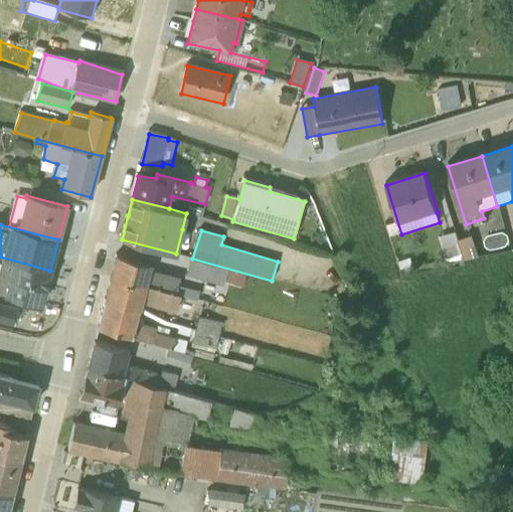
[(447,264),(465,260),(457,233),(439,239),(447,264)]
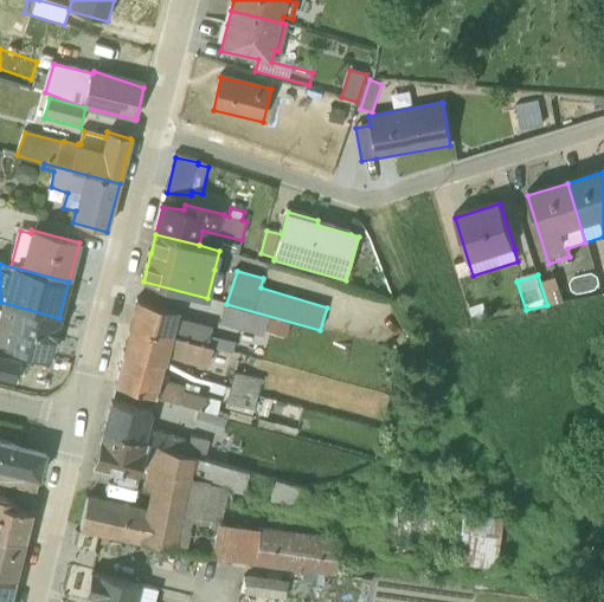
[(548,306),(565,303),(557,279),(541,284),(548,306)]
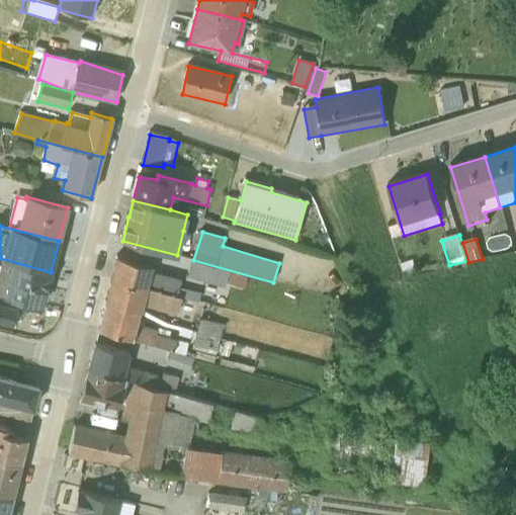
[(112,280),(199,304),(202,294),(181,288),(183,281),(152,273),(154,266),(118,258),(112,280)]
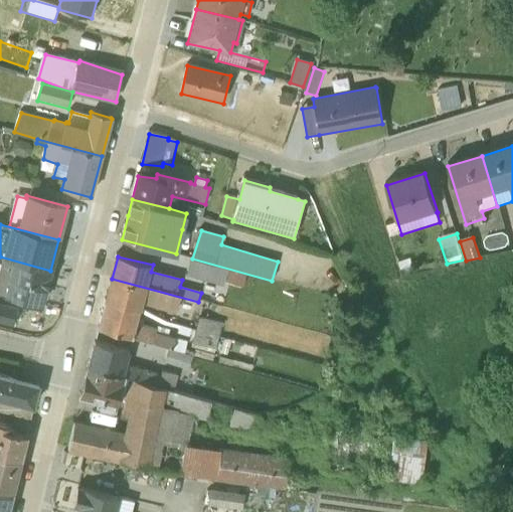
[(50,271),(4,259),(0,275),(0,295),(41,306),(50,271)]
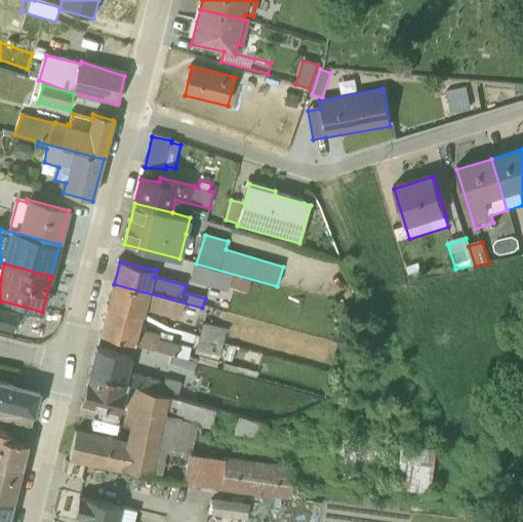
[(234,275),(196,264),(191,281),(229,292),(234,275)]
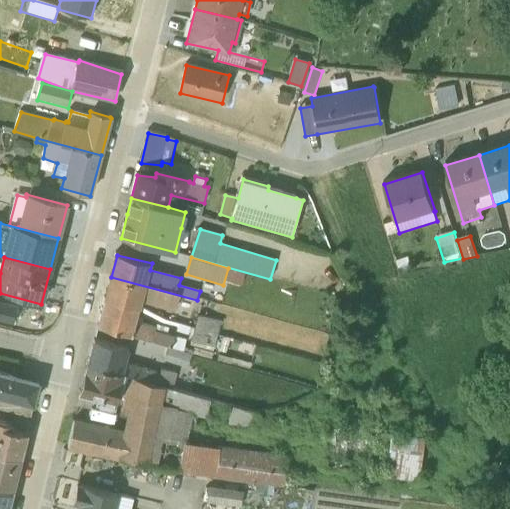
[(111,277),(105,299),(141,308),(142,303),(175,312),(179,296),(111,277)]
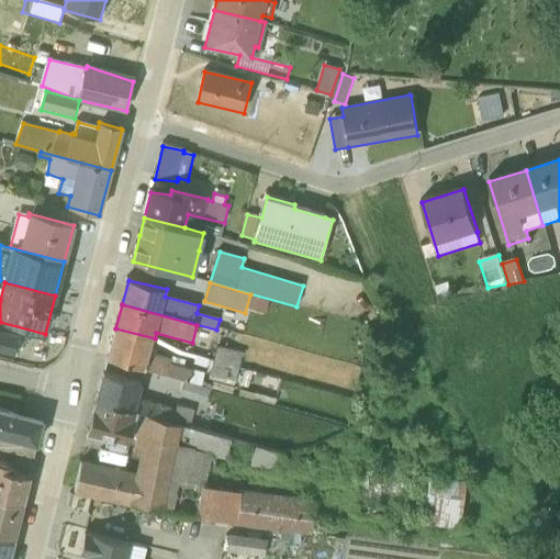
[(153,338),(115,328),(108,359),(202,386),(206,373),(170,362),(171,359),(149,353),(153,338)]
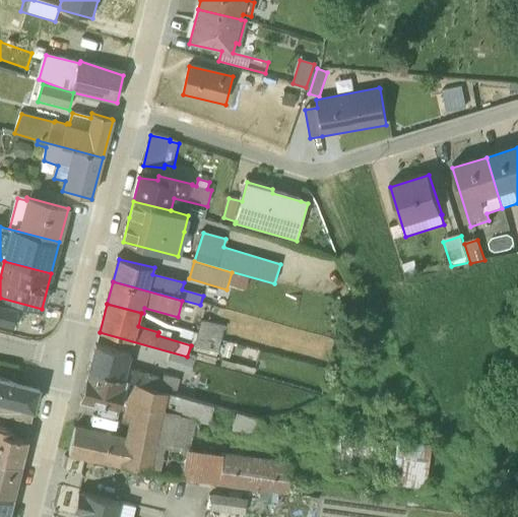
[(19,314),(0,309),(0,327),(15,331),(19,314)]
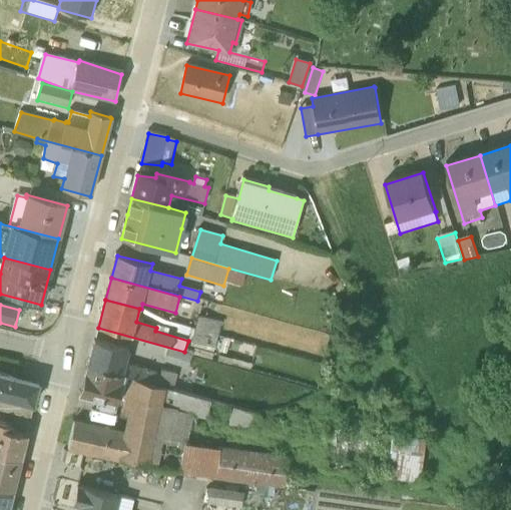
[(221,322),(198,317),(195,329),(218,336),(221,322)]
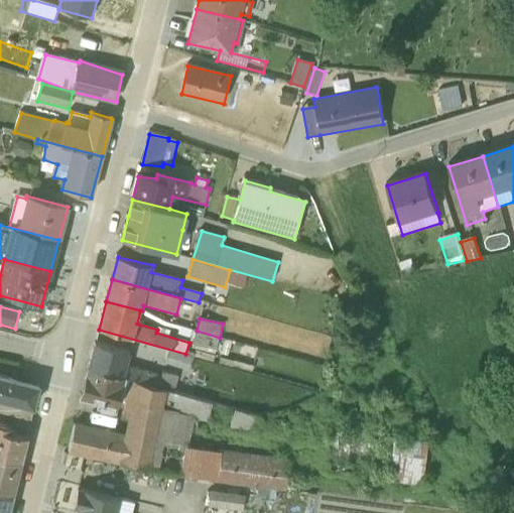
[(220,338),(197,331),(194,344),(216,350),(220,338)]
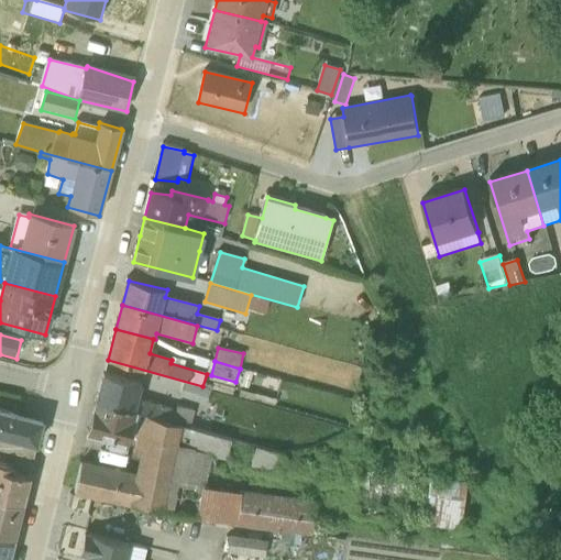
[(143,385),(103,376),(97,403),(190,428),(195,412),(178,406),(177,410),(141,398),(140,398),(143,385)]
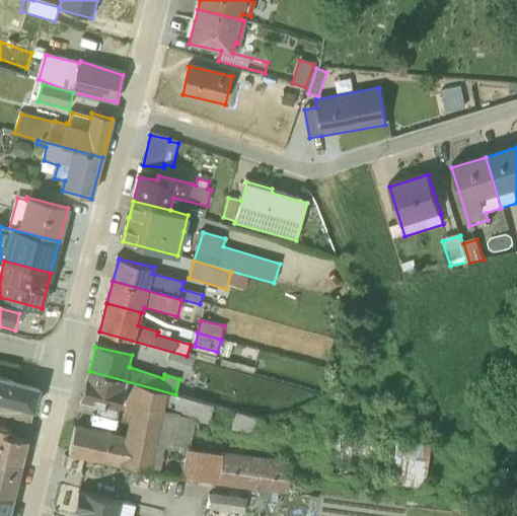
[(170,352),(166,366),(191,373),(195,360),(187,356),(170,352)]
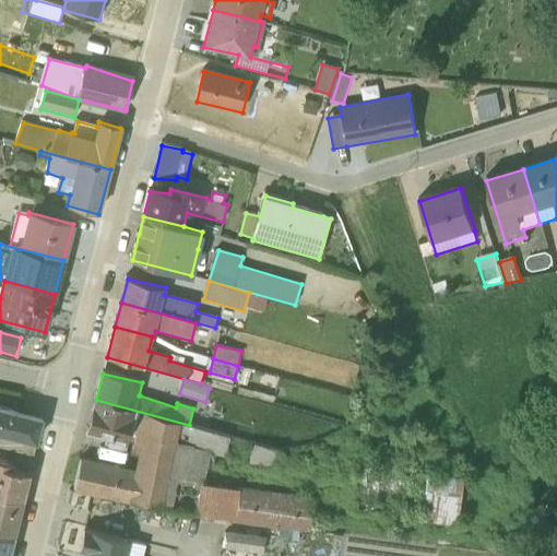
[(108,442),(126,447),(134,411),(96,400),(89,430),(109,437),(108,442)]
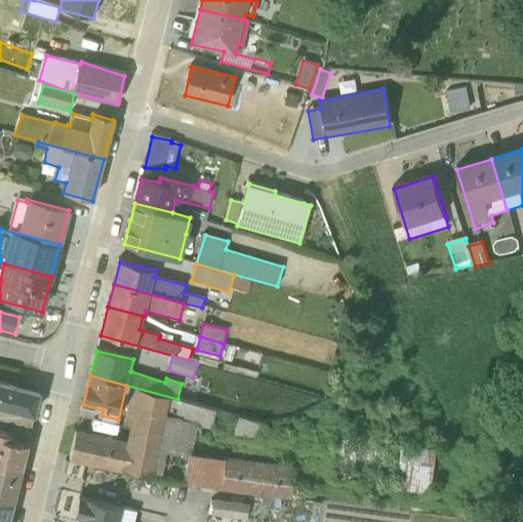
[(0,419),(31,428),(39,395),(34,393),(0,384),(0,419)]
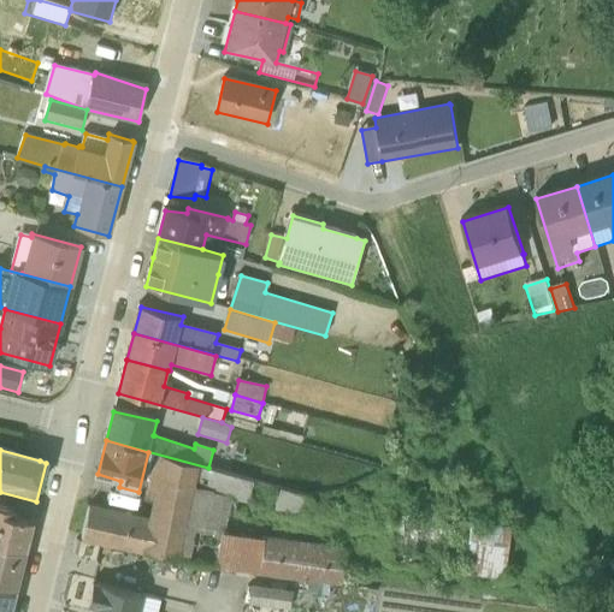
[(261,576),(341,584),(346,548),(265,536),(226,533),(234,500),(247,503),(254,481),(148,452),(142,481),(148,483),(147,497),(152,498),(147,520),(89,507),(82,540),(143,553),(261,576)]
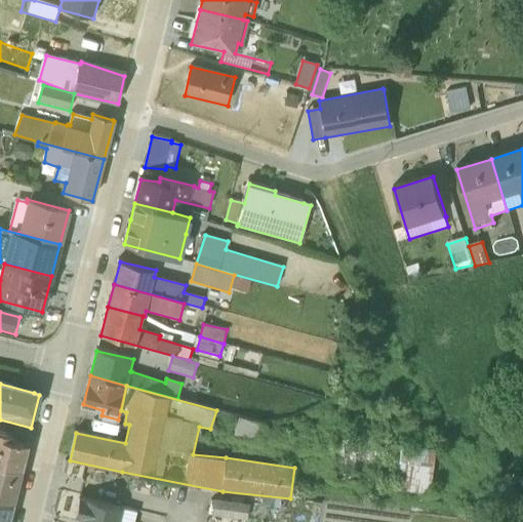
[(240,417),(234,436),(256,442),(262,424),(240,417)]
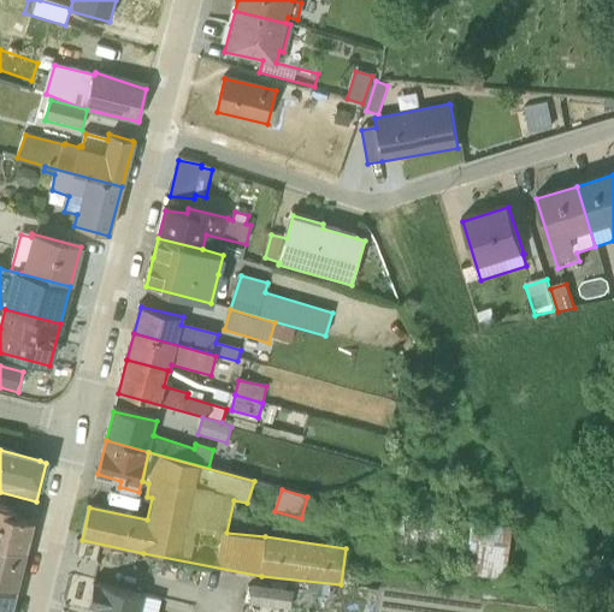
[(0,545),(24,552),(31,522),(12,517),(13,511),(0,507),(0,545)]
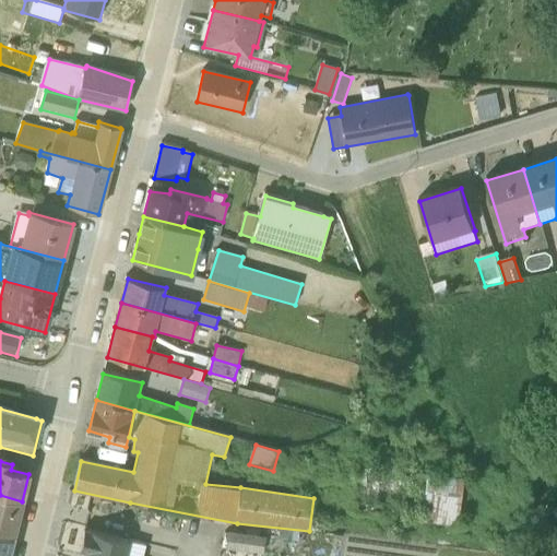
[(428,521),(462,523),(466,475),(433,472),(428,521)]
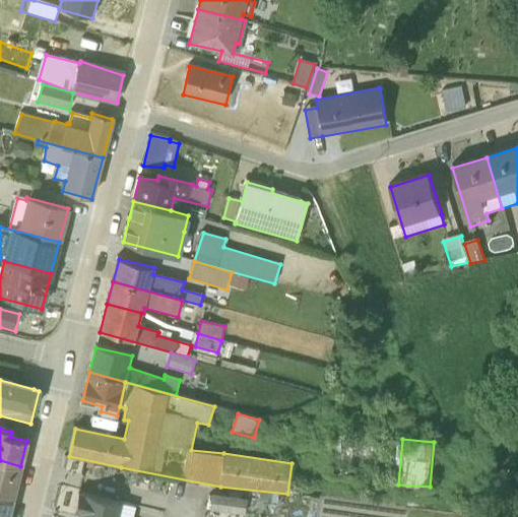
[(0,494),(12,498),(20,466),(0,460),(0,494)]
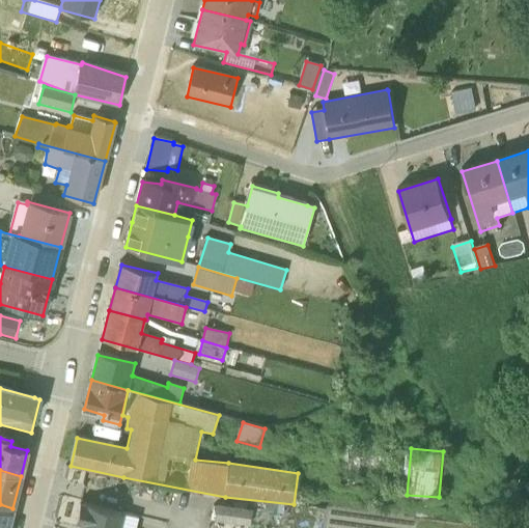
[(120,527),(123,515),(80,503),(76,524),(80,526),(79,527),(120,527)]
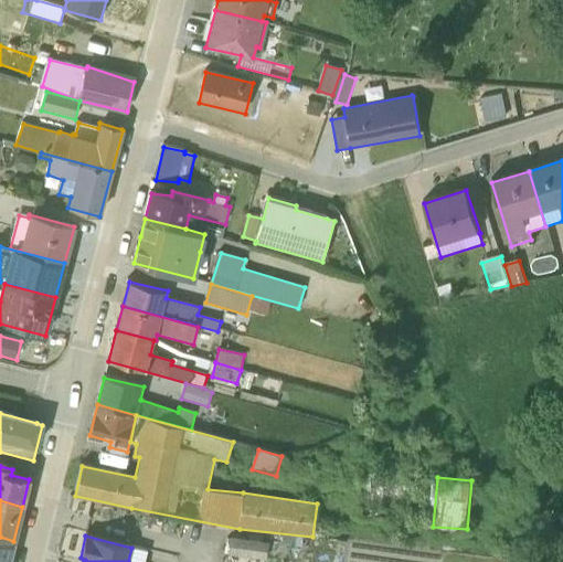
[(8,561),(13,541),(0,537),(0,561),(8,561)]
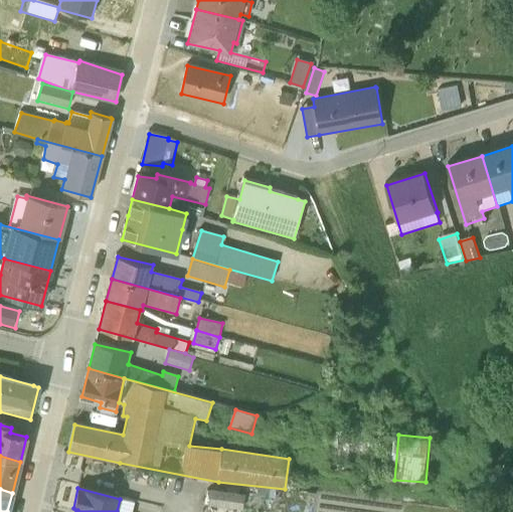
[(207,490),(205,506),(242,510),(244,494),(207,490)]
